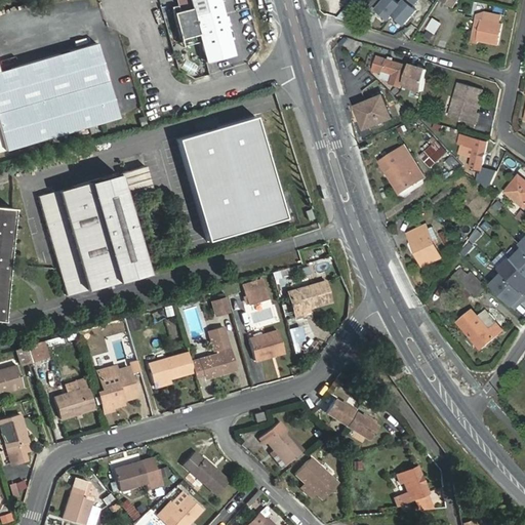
[(234,54),(218,0),(189,0),(192,7),(179,10),(177,5),(171,6),(180,38),(199,33),(201,41),(206,62),(234,54)]
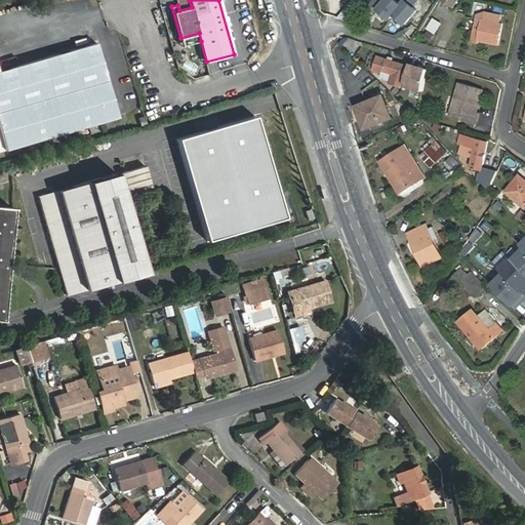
[(356,0),(340,18),(354,23),(368,6),(372,0),(356,0)]
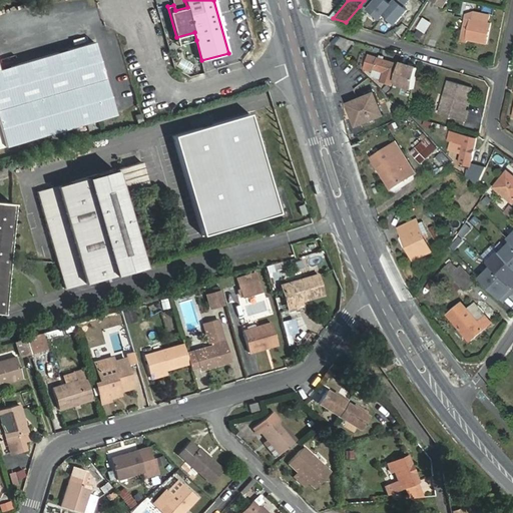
[(364,0),(360,6),(368,13),(371,10),(376,4),(371,0),(364,0)]
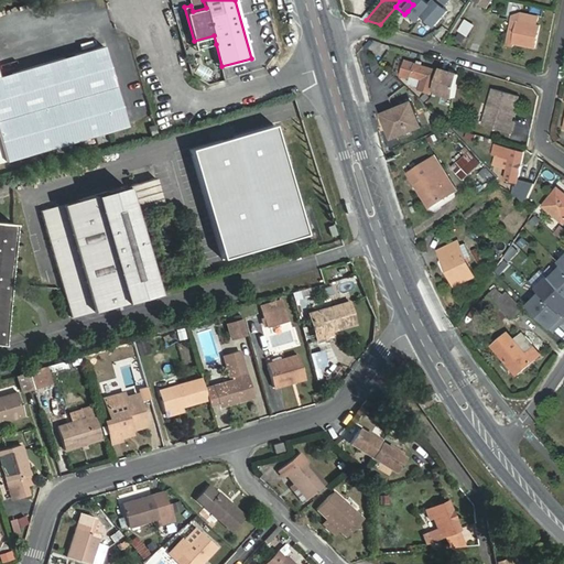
[(424,0),(416,0),(413,4),(408,11),(419,21),(424,14),(432,6),(424,0)]
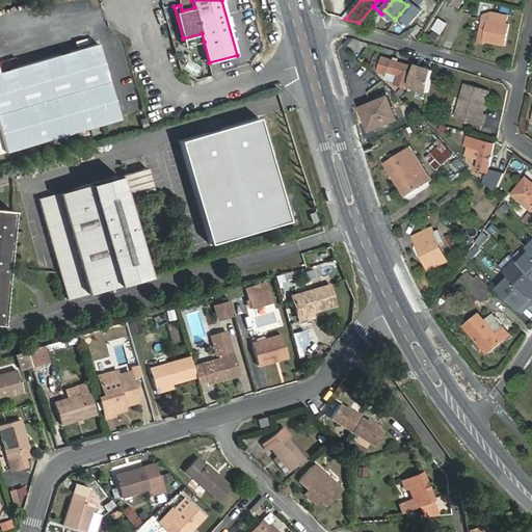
[(411,0),(407,5),(400,14),(411,24),(424,10),(419,6),(411,0)]
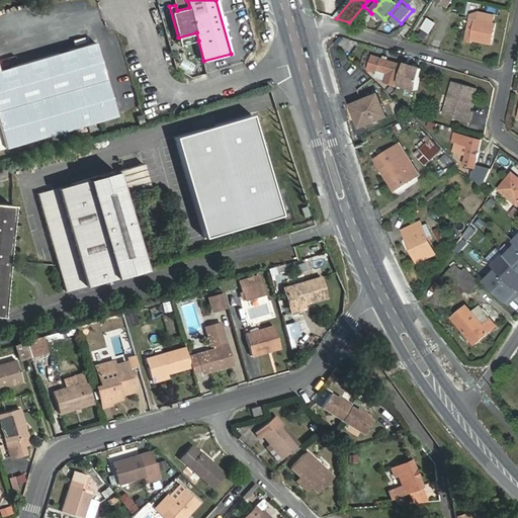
[(495,16),(480,13),(479,19),(493,22),(495,16)]
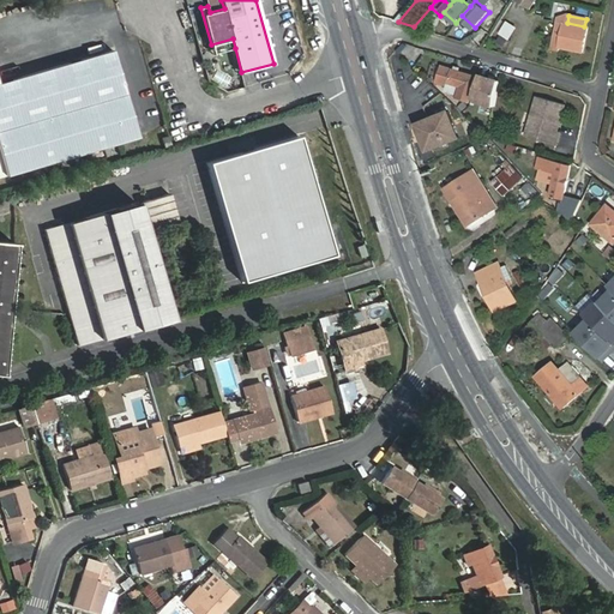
[(552,49),(560,50),(561,47),(583,52),(589,28),(584,26),(567,23),(557,22),(552,49)]
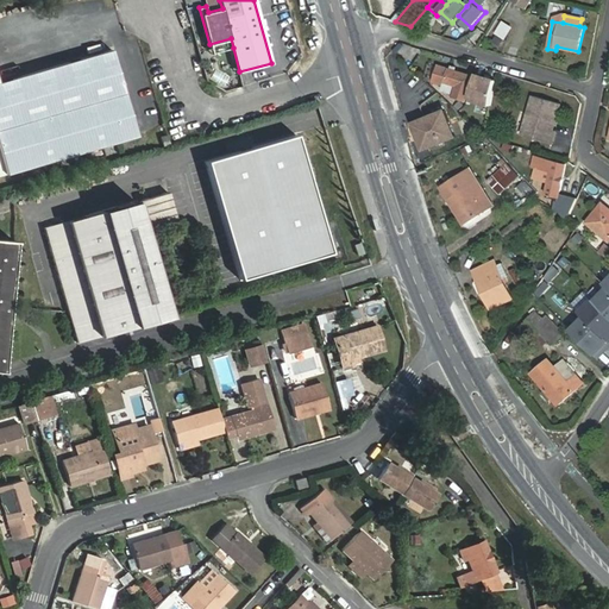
[(506,38),(512,27),(503,23),(497,33),(506,38)]
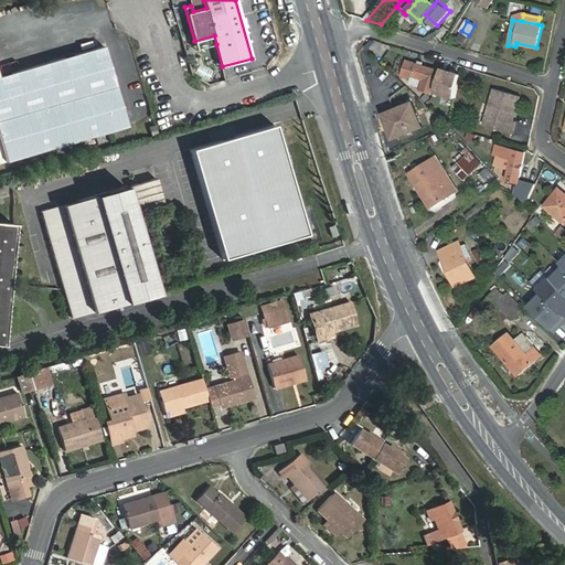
[(194,41),(196,50),(216,44),(214,35),(194,41)]
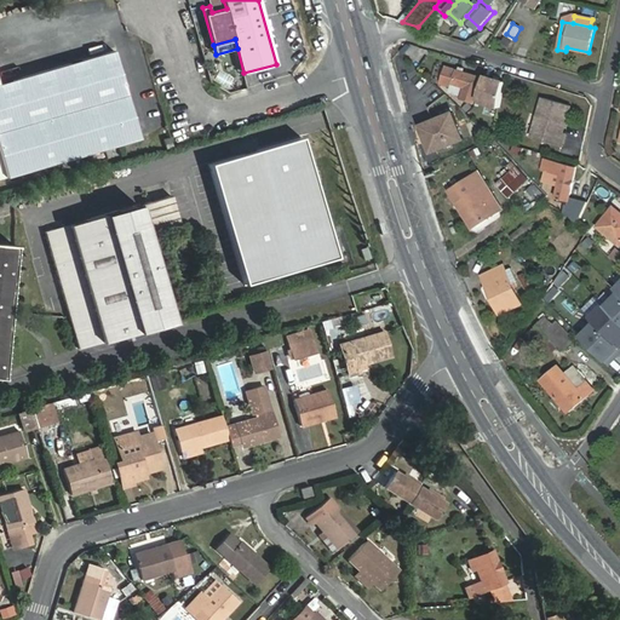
[(0,178),(139,138),(114,50),(0,82),(0,178)]
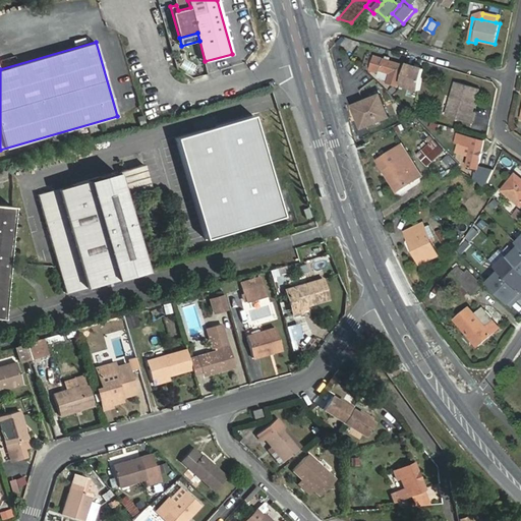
[(381,72),(380,76),(390,79),(389,82),(399,85),(405,65),(375,56),(371,69),(381,72)]
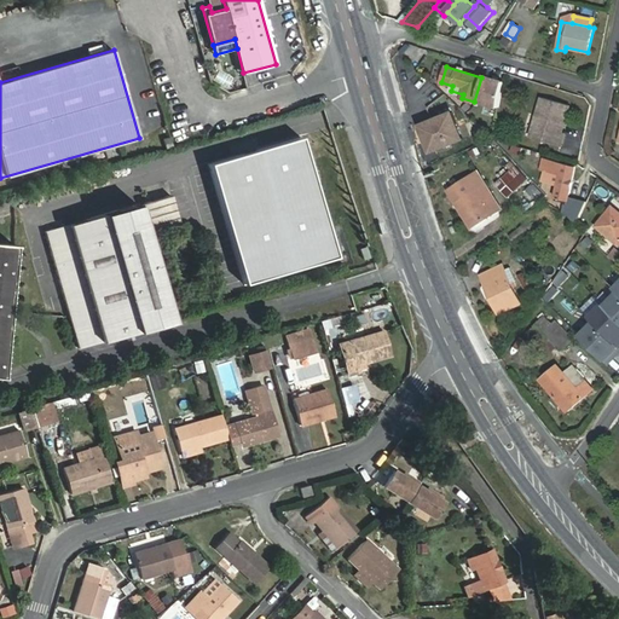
[(480,99),(479,102),(498,108),(504,82),(484,75),(484,76),(476,99),(480,99)]
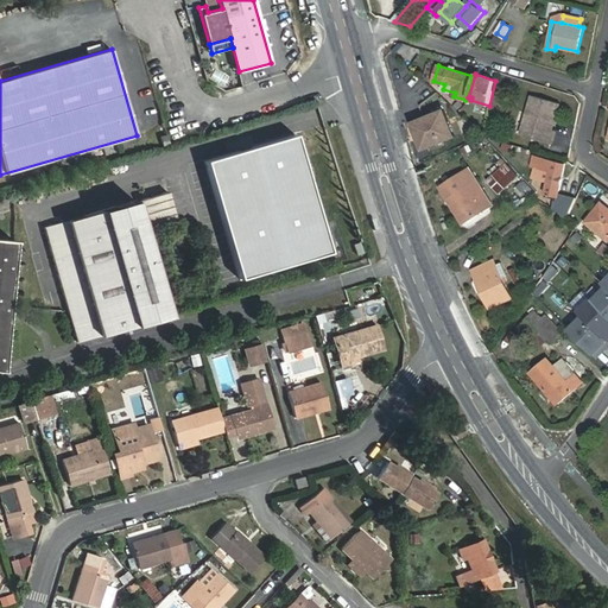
[(534,95),(523,134),(552,144),(556,131),(552,131),(562,103),(534,95)]
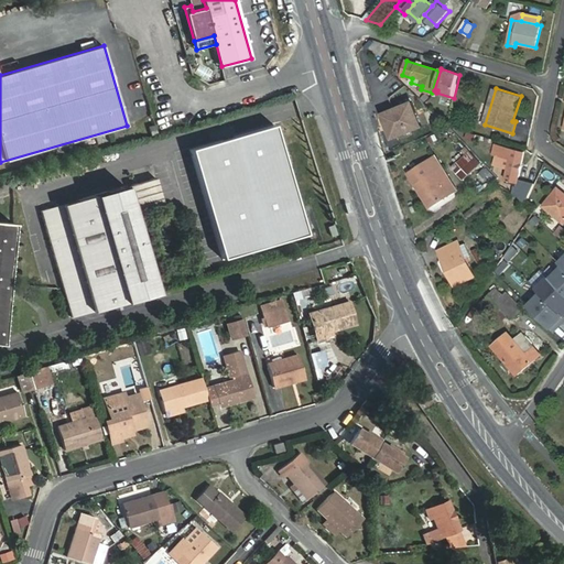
[(387,114),(397,137),(422,127),(412,102),(387,114)]
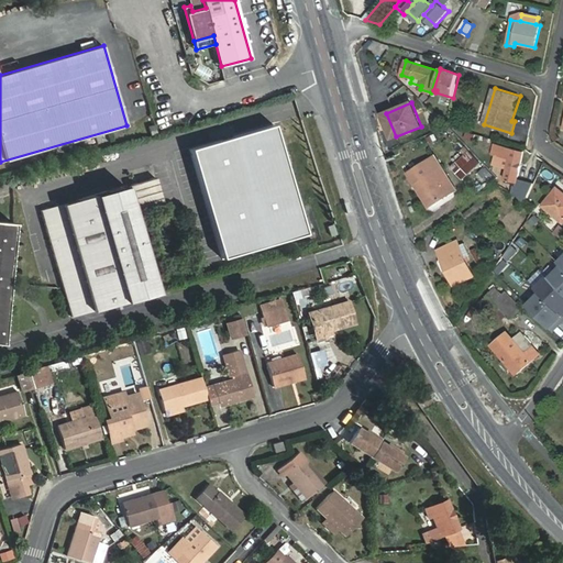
[(155,124),(148,127),(151,135),(157,133),(155,124)]
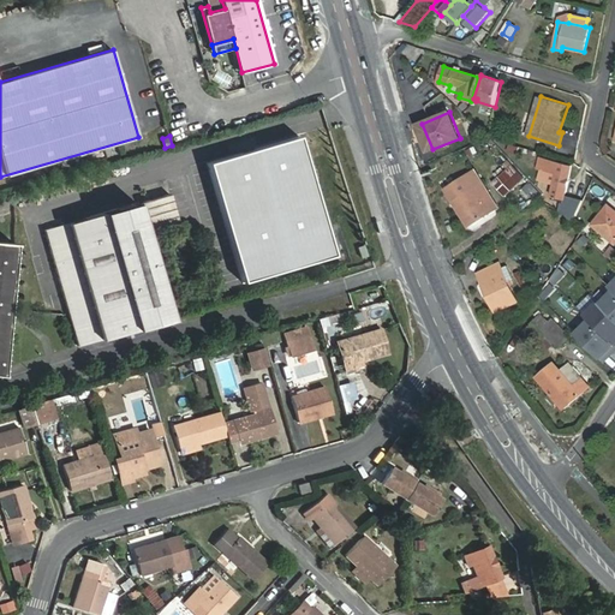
[(299,137),(209,163),(243,281),(333,255),(299,137)]
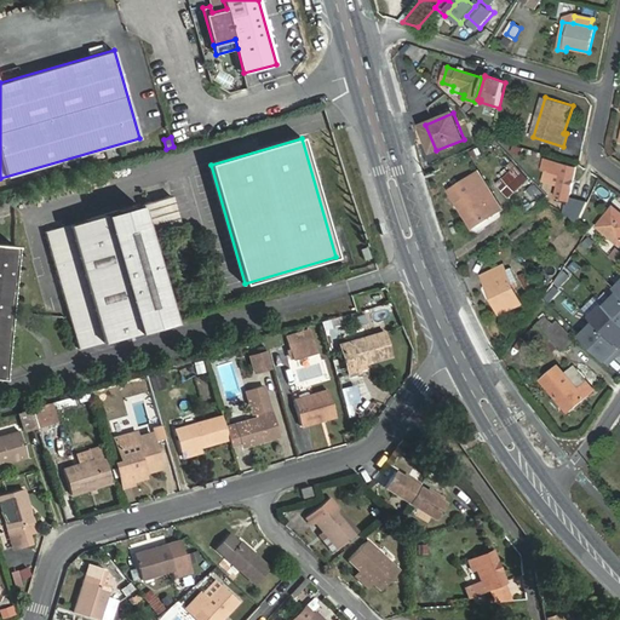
[(545,159),(543,171),(546,172),(544,181),(560,185),(557,197),(569,201),(577,166),(545,159)]
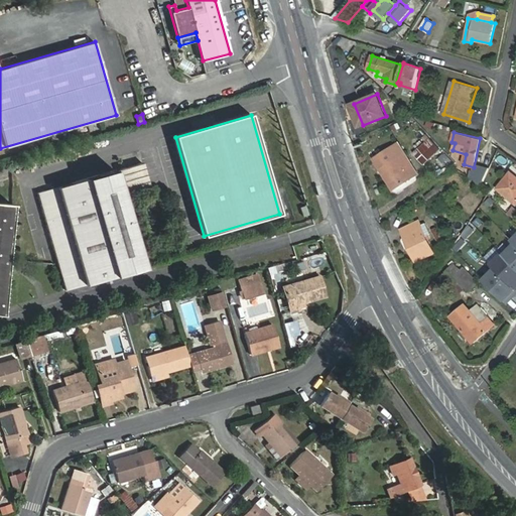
[(440,148),(430,138),(414,153),(424,164),(440,148)]
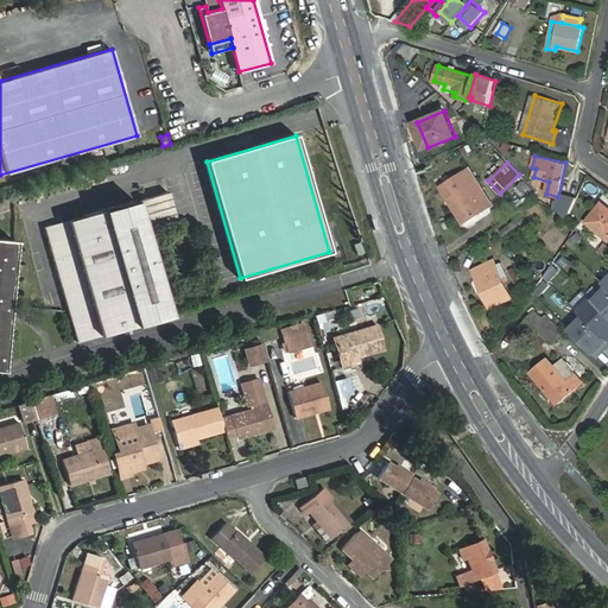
[(470,170),(462,175),(479,201),(487,195),(470,170)]
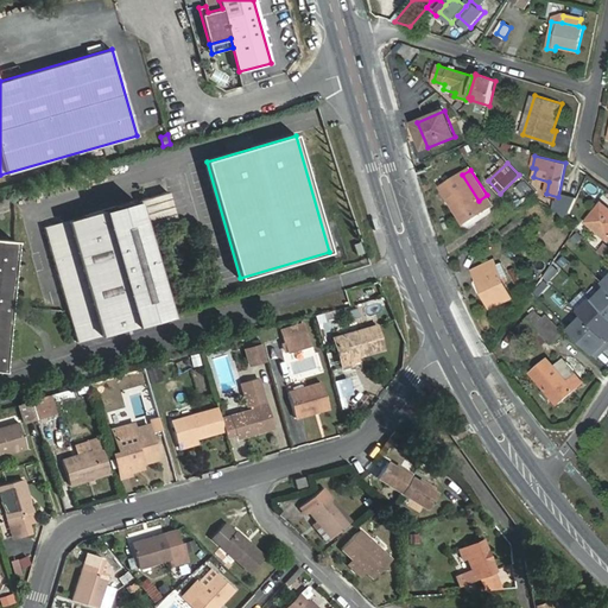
[(493,204),(487,195),(479,201),(462,175),(442,189),(464,222),(493,204)]
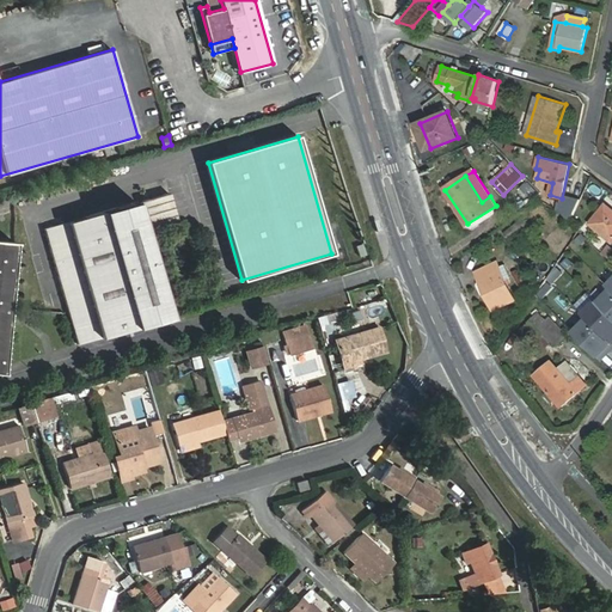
[(142,201),(151,230),(177,221),(169,194),(142,201)]
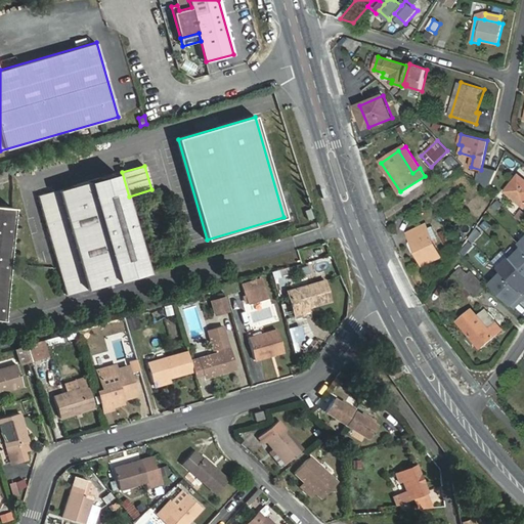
[(484,167),(481,180),(490,182),(497,170),(484,167)]
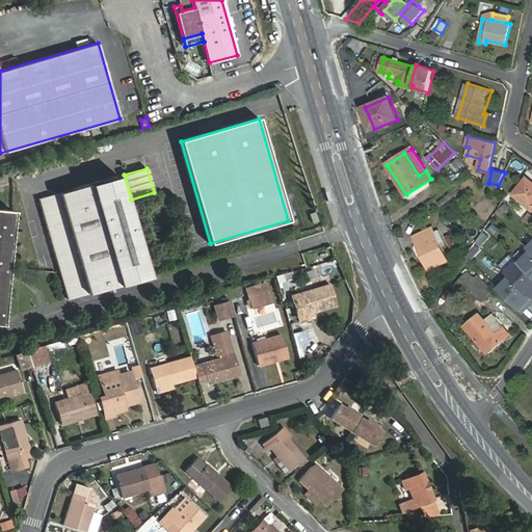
[(118,176),(38,198),(68,298),(148,276),(118,176)]
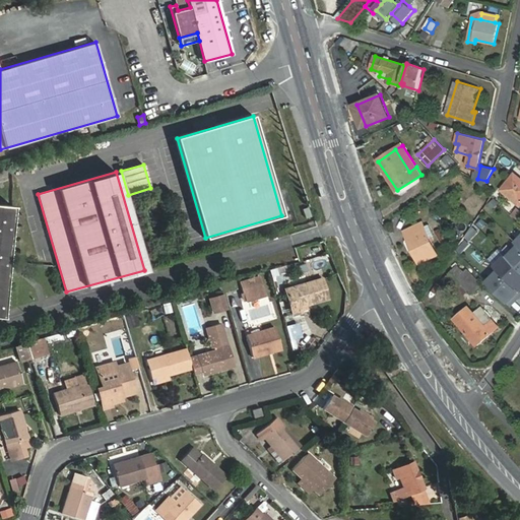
[(502,190),(519,205),(519,178),(515,174),(502,190)]
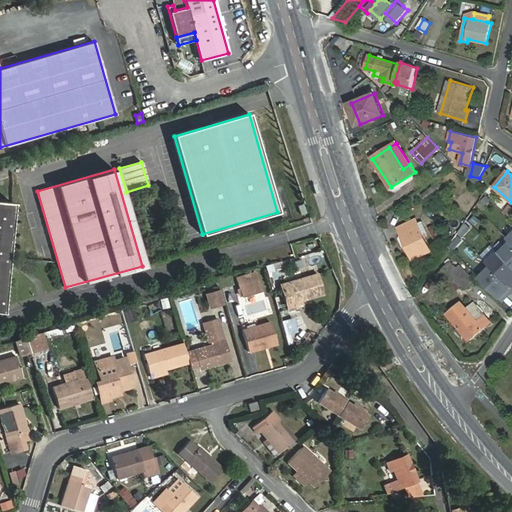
[(438,182),(421,195),(426,201),(442,187),(438,182)]
